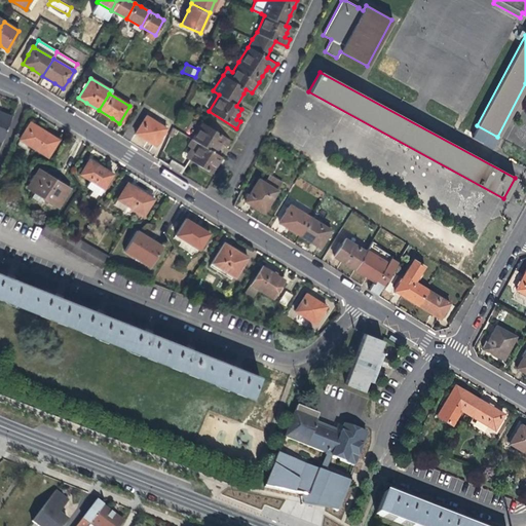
[(0,141),(1,141),(10,116),(0,111),(0,141)]
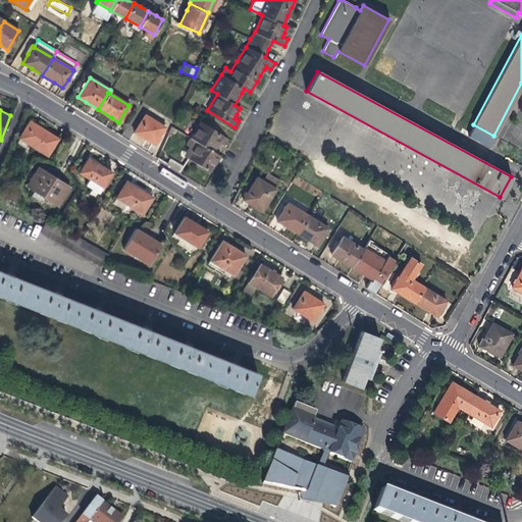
[(145,115),(135,132),(147,140),(154,145),(164,127),(145,115)]
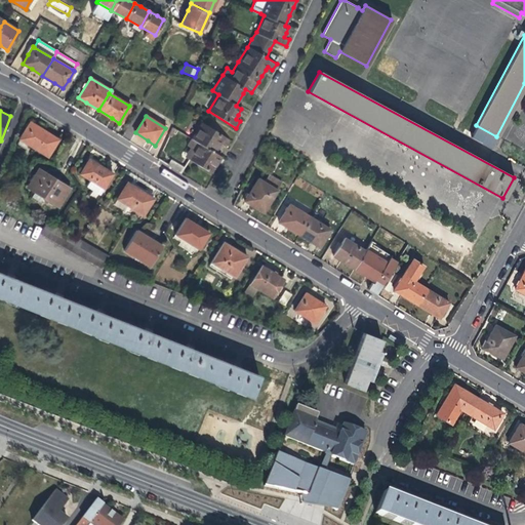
[(30,122),(19,138),(47,156),(58,139),(43,130),(30,122)]
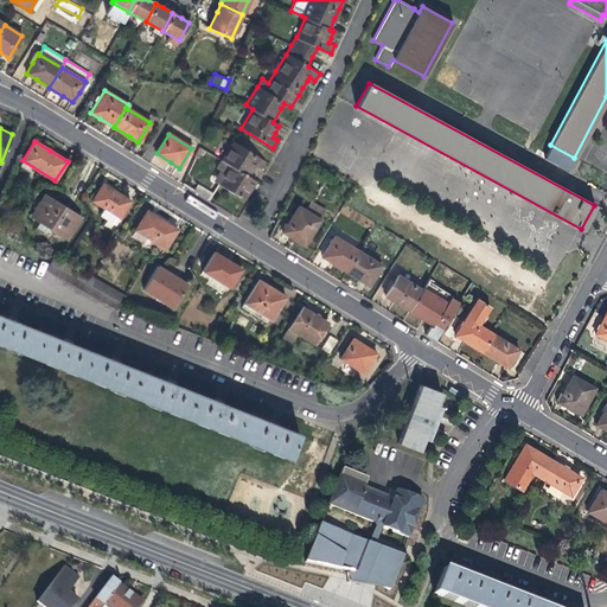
[(256,181),(248,177),(254,166),(260,170),(266,161),(234,141),(222,160),(217,168),(224,173),(218,184),(244,200),(249,192),(256,181)]
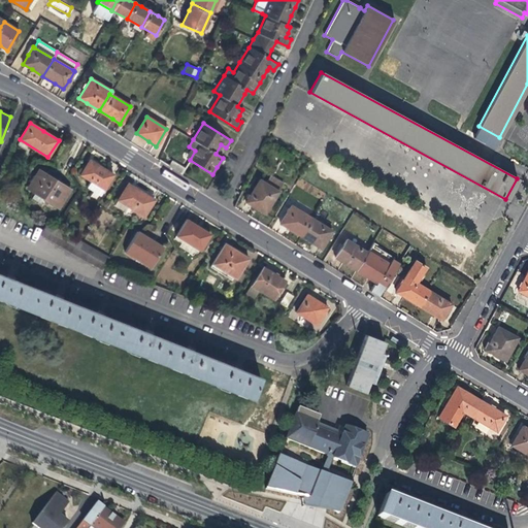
[(90,160),(80,174),(89,179),(85,186),(99,195),(112,174),(105,169),(90,160)]
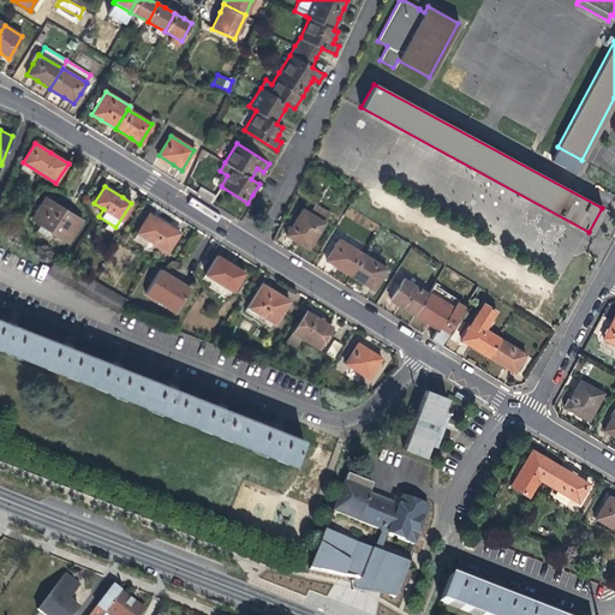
[(201,186),(196,193),(212,203),(215,196),(201,186)]
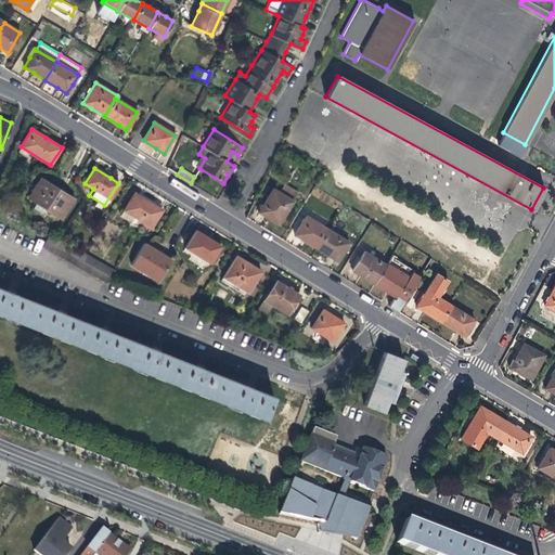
[(41,179),(29,198),(36,202),(31,208),(41,214),(44,208),(61,218),(73,198),(54,186),(41,179)]
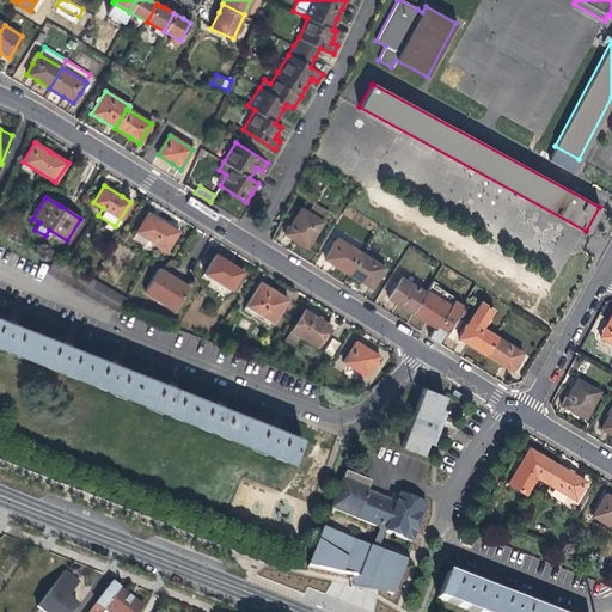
[(328,212),(312,202),(307,212),(300,208),(285,233),(297,242),(306,248),(328,212)]
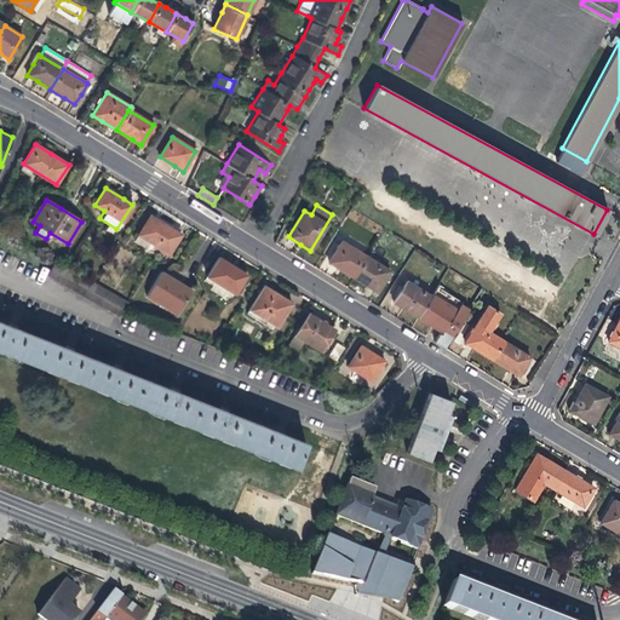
[(150,214),(138,235),(150,242),(147,248),(154,252),(158,247),(168,254),(181,234),(165,224),(150,214)]
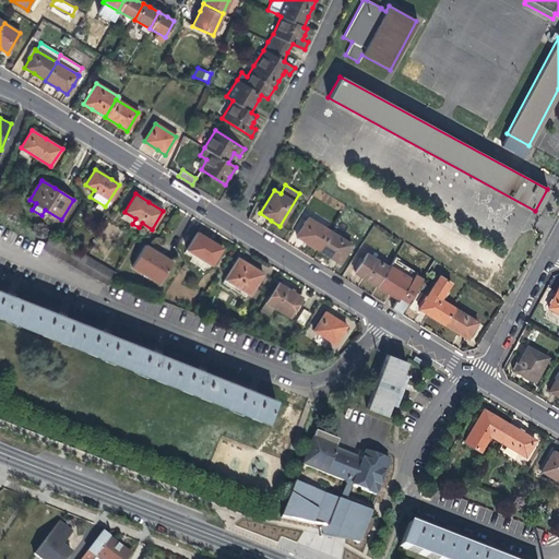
[(307,242),(318,249),(329,230),(308,217),(296,236),(307,242)]
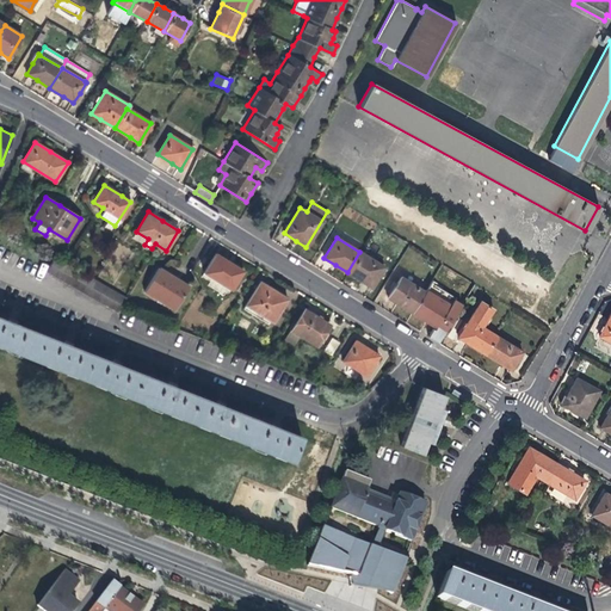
[(383,267),(359,252),(347,272),(360,281),(371,287),(383,267)]
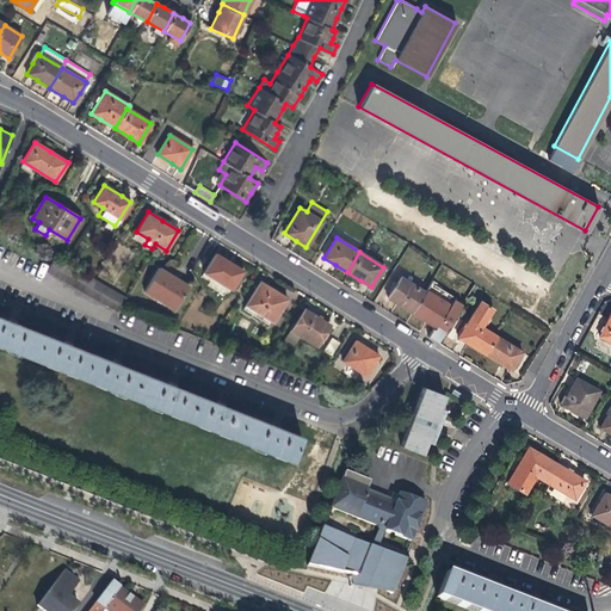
[(215,254),(204,272),(230,289),(241,272),(228,265),(229,263),(222,258),(215,254)]
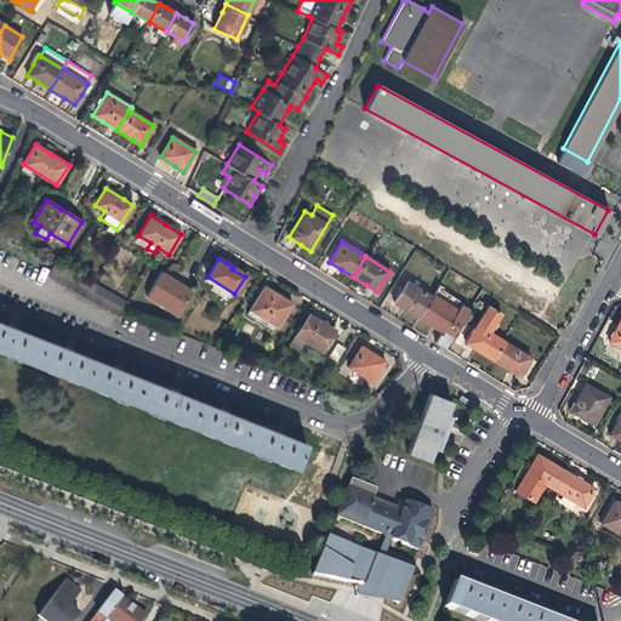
[(126,301),(113,292),(97,284),(83,275),(66,266),(55,260),(46,274),(119,317),(126,301)]
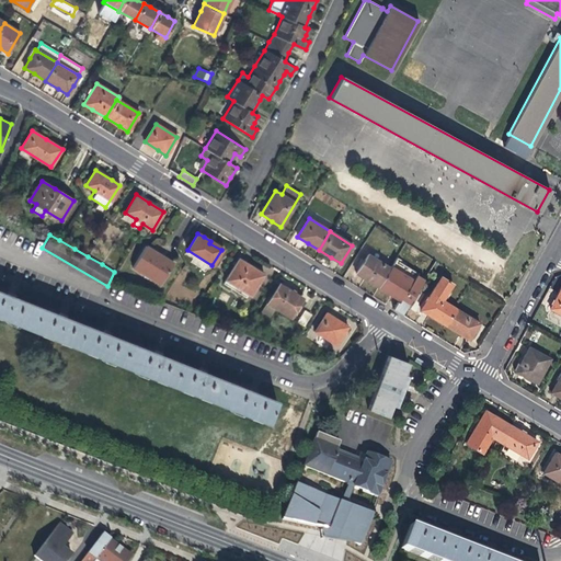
[(156,252),(147,247),(133,268),(159,284),(172,263),(156,252)]
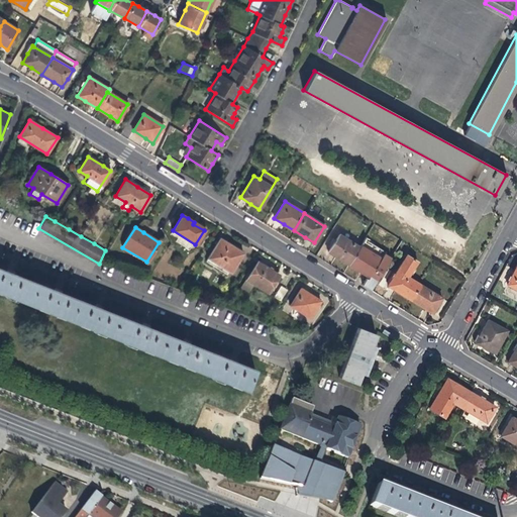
[(336,257),(347,265),(358,247),(338,234),(327,252),(336,257)]
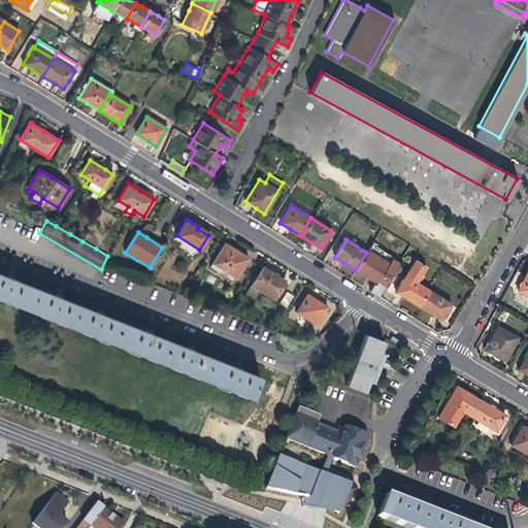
[(225,267),(221,273),(231,279),(233,276),(235,277),(248,258),(235,251),(224,243),(213,260),(225,267)]
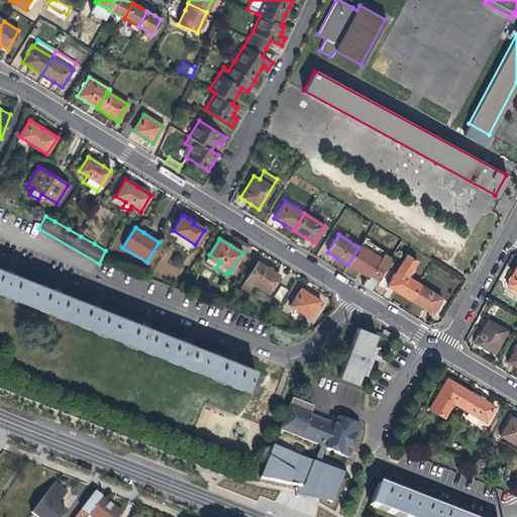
[(358,245),(358,247),(347,265),(358,272),(368,278),(380,259),(358,245)]
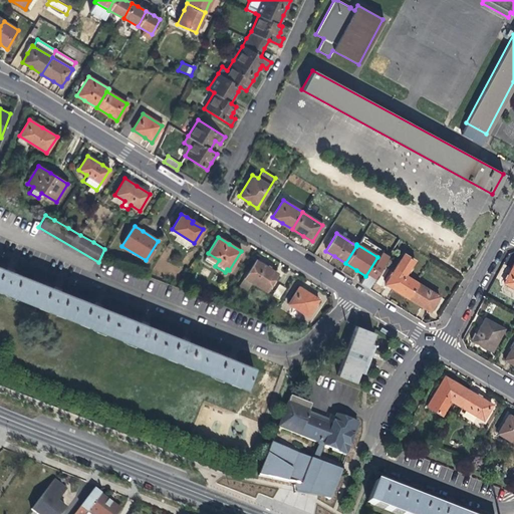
[(204,260),(215,266),(219,260),(208,253),(204,260)]
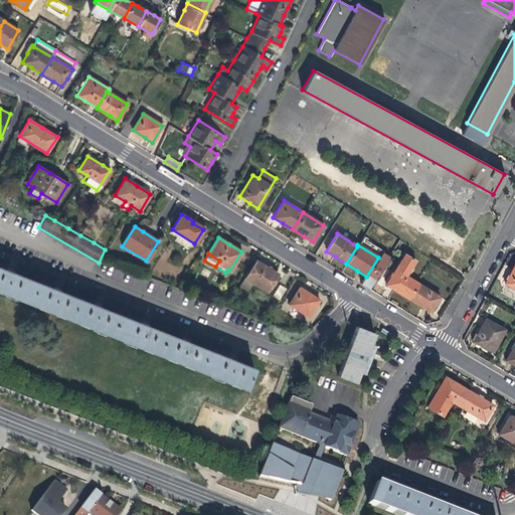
[(396,292),(407,299),(416,283),(405,276),(415,260),(404,253),(385,285),(396,292)]
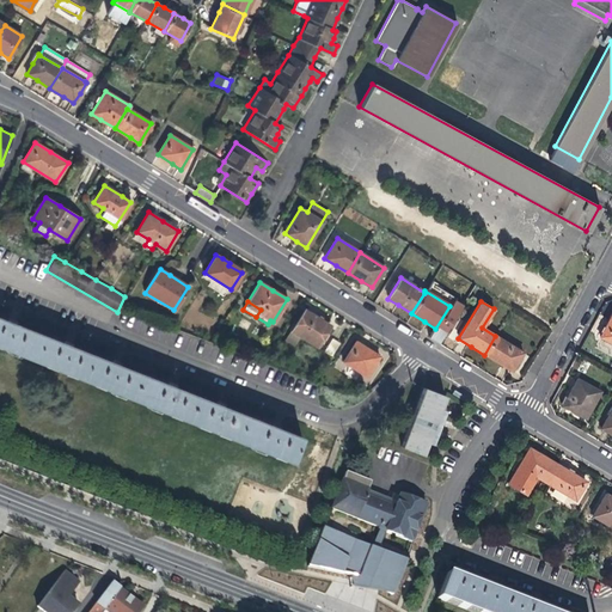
[(310,312),(305,310),(291,331),(316,347),(329,325),(310,312)]
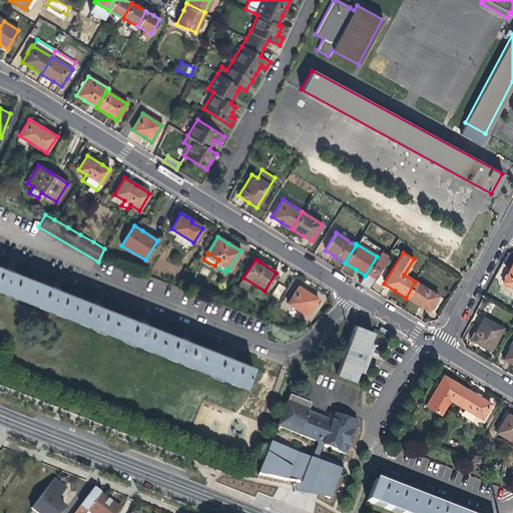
[(512,263),(510,269),(502,283),(512,288),(512,263)]
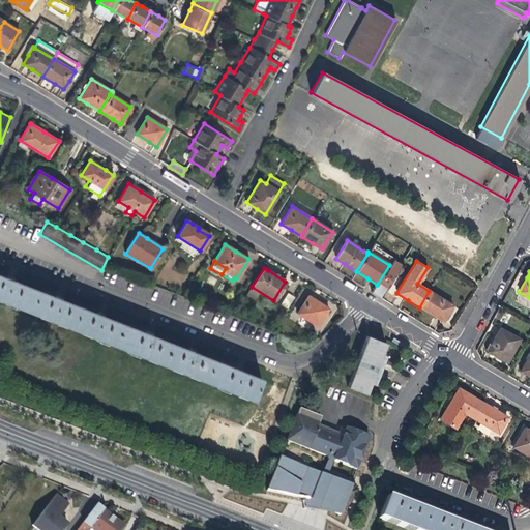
[(0,275),(0,301),(258,404),(266,382),(246,374),(202,356),(153,336),(98,315),(54,297),(20,284),(0,275)]
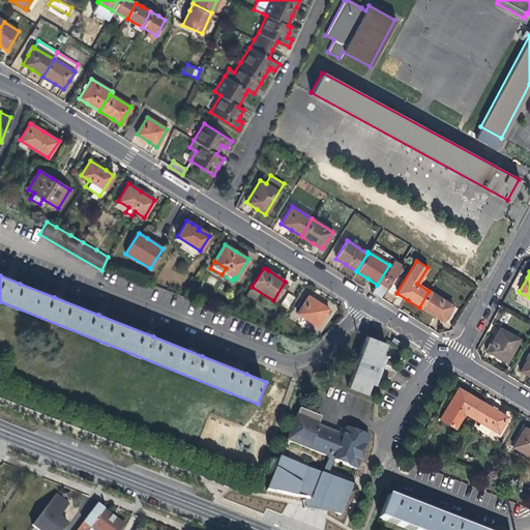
[(451,305),(429,291),(419,307),(430,314),(442,321),(451,305)]
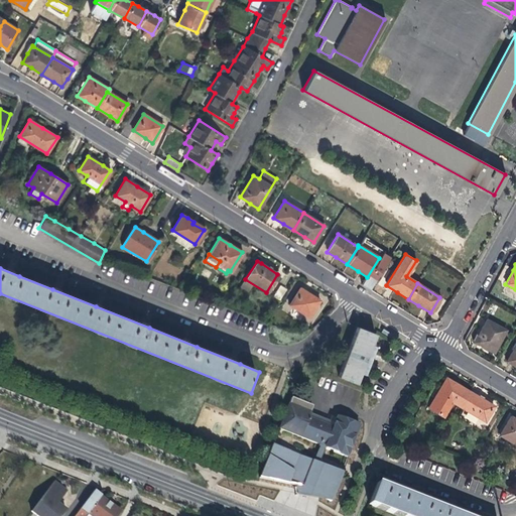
[(279,286),(273,296),(278,299),(284,289),(279,286)]
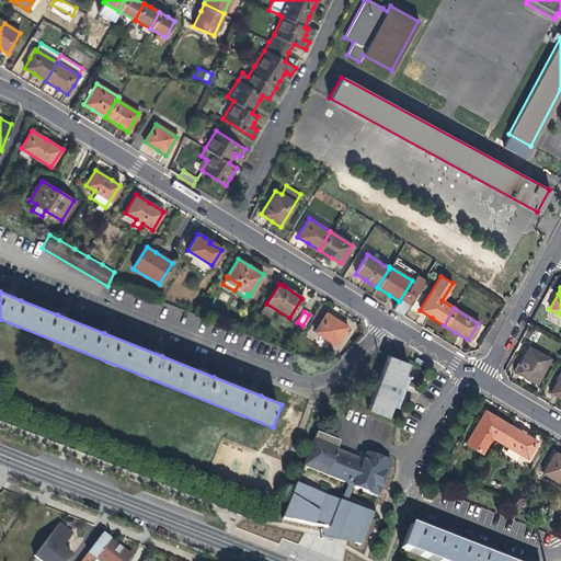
[(330,316),(325,313),(315,331),(336,345),(347,327),(330,316)]
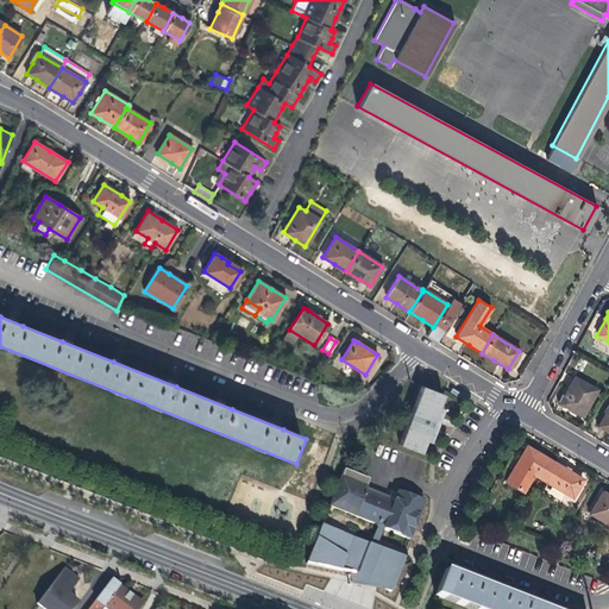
[(597,390),(573,377),(571,381),(559,405),(583,416),(597,390)]
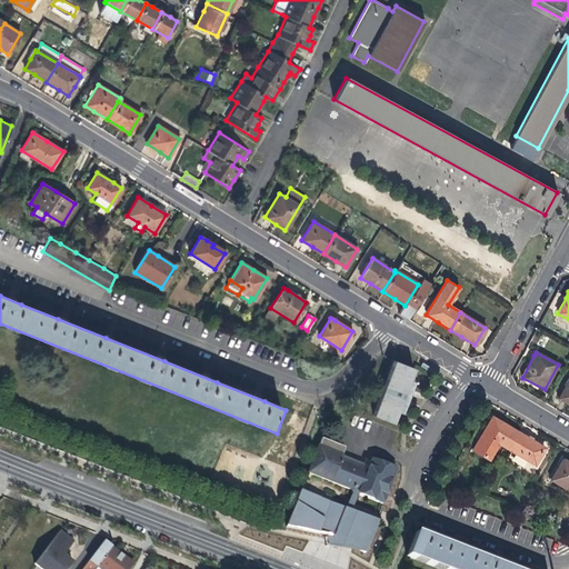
[(431,372),(433,368),(420,359),(417,363),(431,372)]
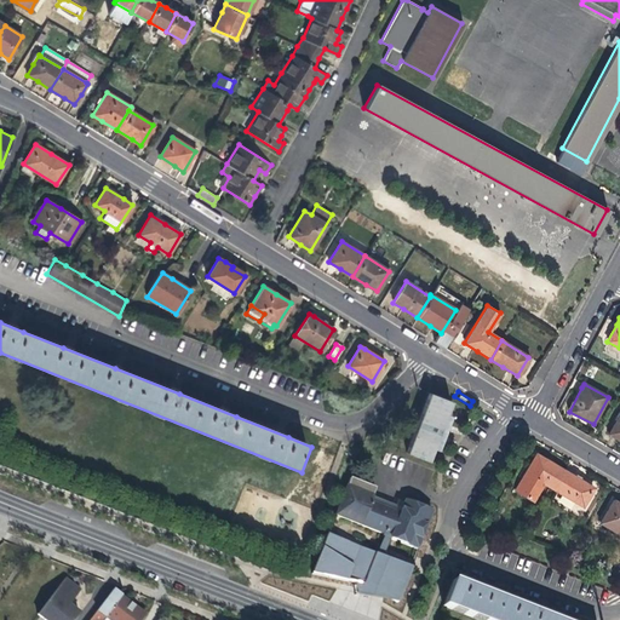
[(457,403),(432,394),(411,454),(432,464),(437,451),(443,453),(449,434),(455,418),(452,417),(457,403)]
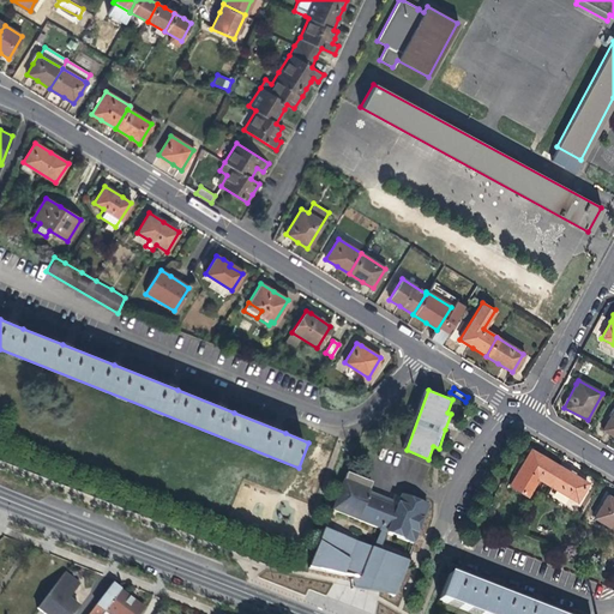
[(608,434),(613,437),(613,408),(602,431),(608,434)]
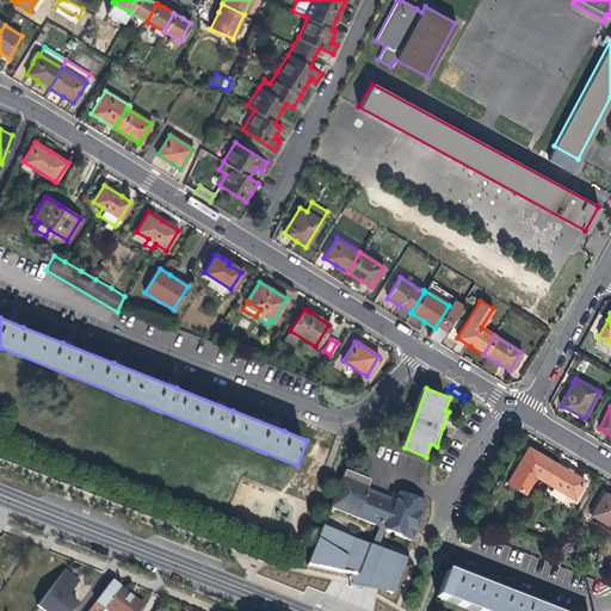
[(535,476),(545,483),(557,464),(537,452),(528,448),(506,483),(525,494),(535,476)]
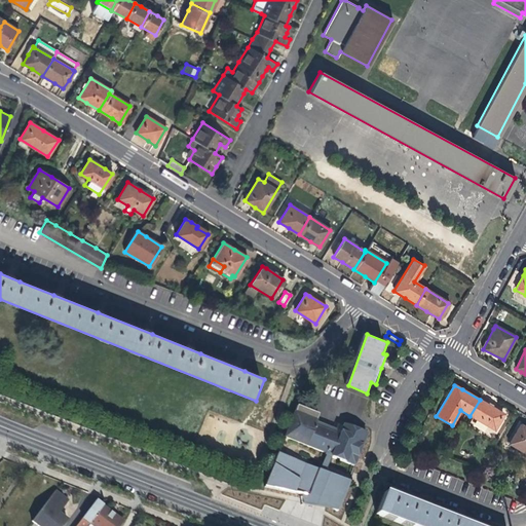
[(491,407),(480,400),(470,416),(493,430),(503,414),(491,407)]
